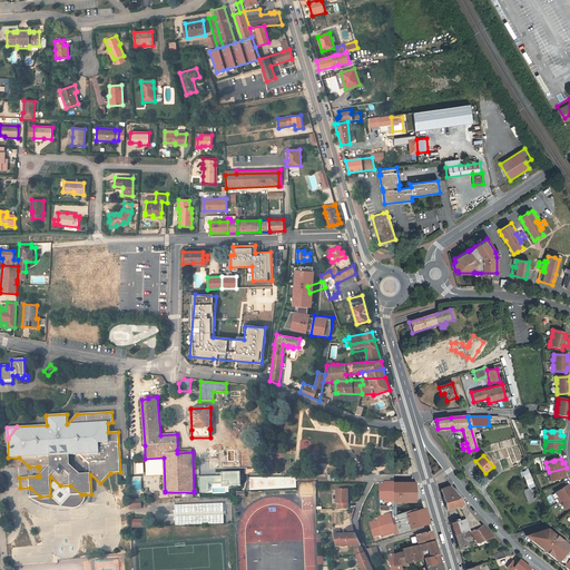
[(134,477),(144,477),(144,464),(134,463),(134,477)]
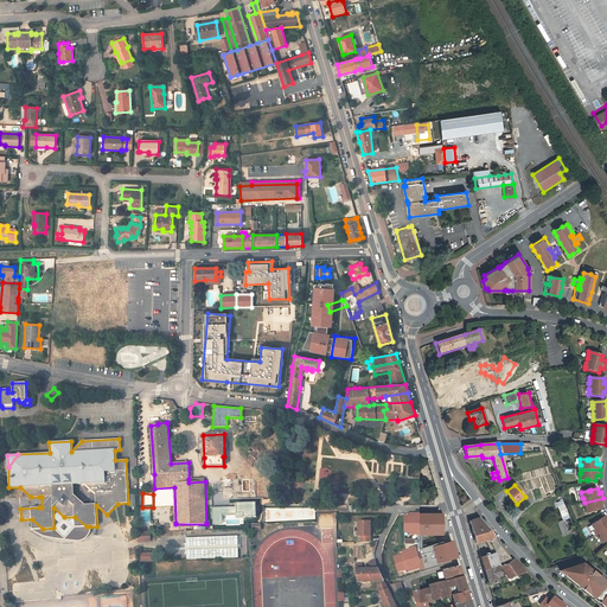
[(585,506),(586,512),(593,511),(593,510),(595,510),(595,511),(602,509),(601,504),(605,503),(604,498),(585,503),(586,506),(585,506)]
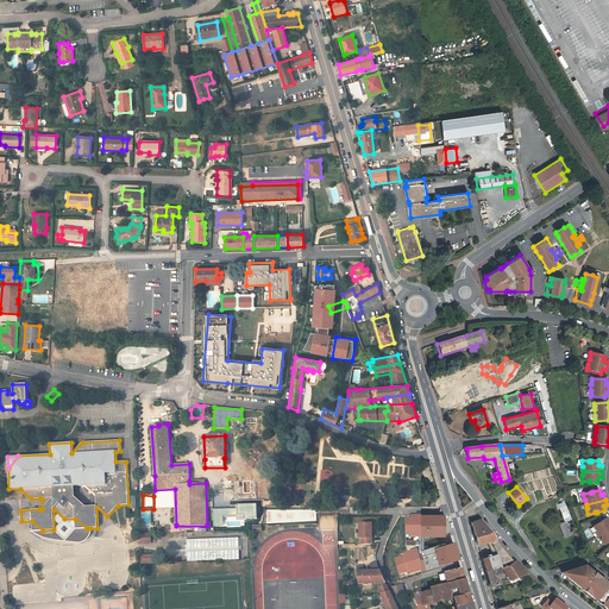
[(256,514),(256,503),(244,503),(236,504),(236,508),(237,515),(244,515),(244,518),(256,518),(256,514)]
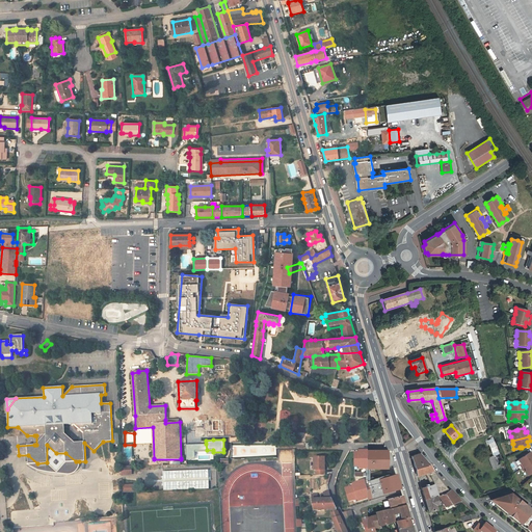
[(499,452),(495,443),(488,445),(493,454),(499,452)]
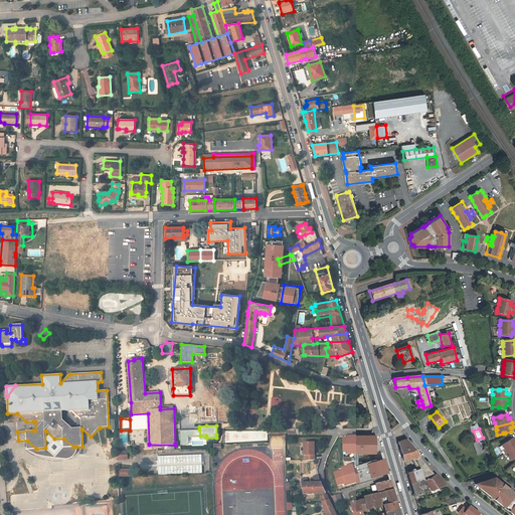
[(189,445),(188,436),(200,436),(199,430),(188,430),(180,431),(180,436),(180,445),(189,445)]
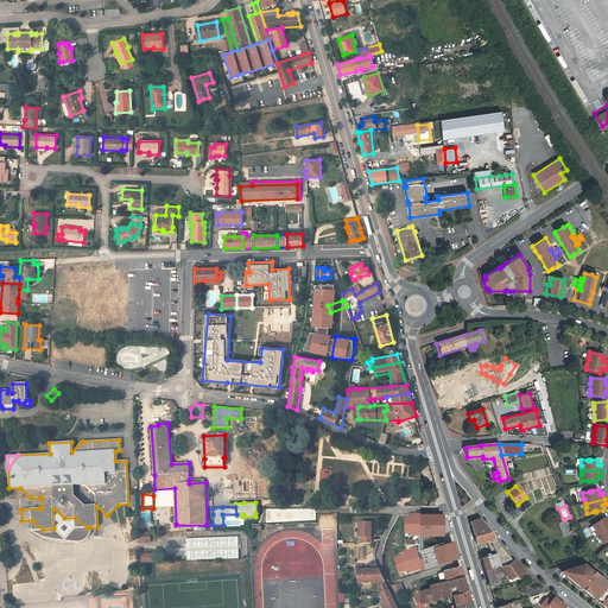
[(90,531),(90,529),(90,527),(87,527),(75,518),(64,518),(54,508),(54,529),(43,530),(32,520),(32,529),(32,530),(36,533),(40,534),(45,537),(50,538),(58,539),(63,539),(76,540),(82,539),(88,538),(90,531)]
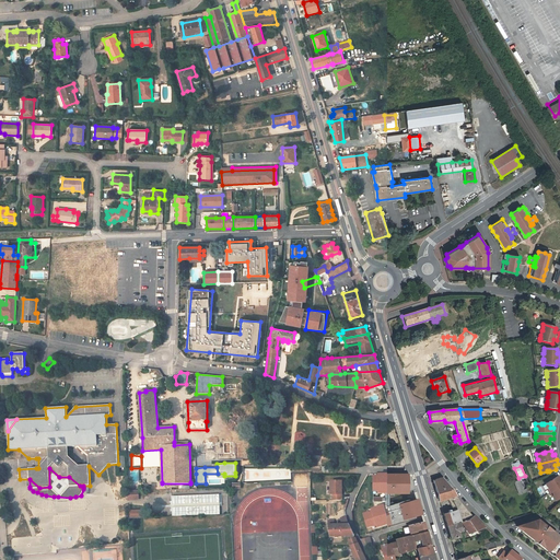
[(410,476),(408,477),(408,478),(401,480),(403,482),(404,487),(406,497),(416,494),(413,487),(412,482),(410,476)]
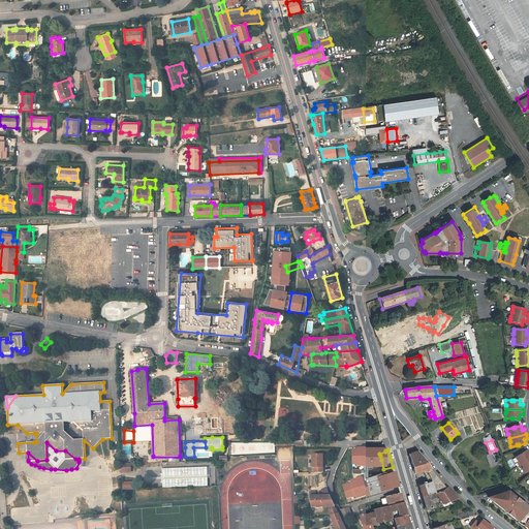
[(521,465),(528,459),(528,453),(527,450),(522,454),(521,455),(518,456),(515,458),(517,460),(518,462),(519,462),(521,465)]
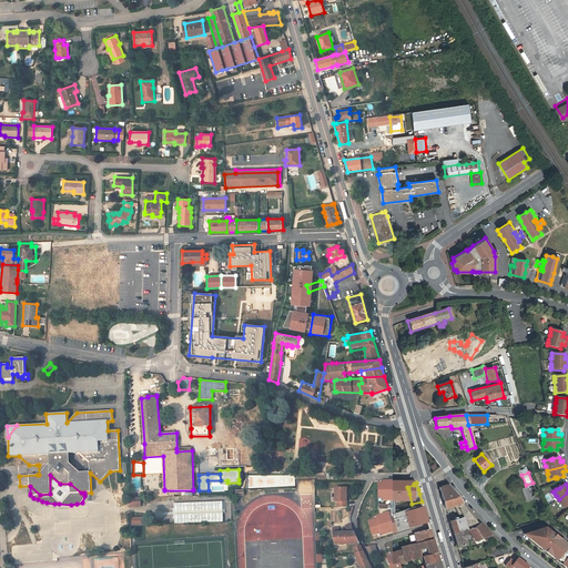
[(439,489),(442,494),(446,509),(454,507),(460,519),(464,518),(470,514),(455,494),(452,489),(448,485),(439,488),(439,489)]
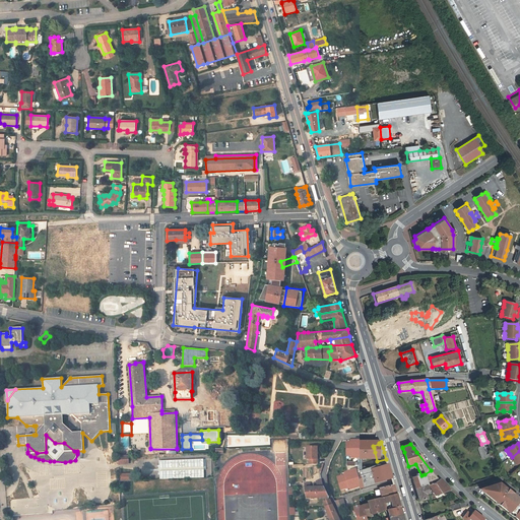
[(482,446),(477,448),(479,452),(482,460),(490,457),(489,454),(486,455),(485,452),(483,448),(482,446)]
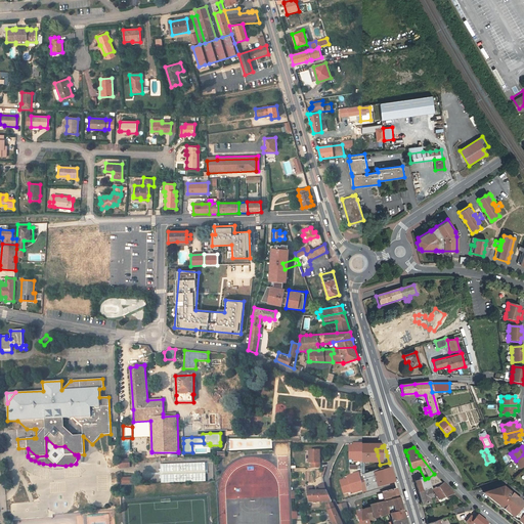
[(320,455),(320,451),(320,450),(309,450),(309,451),(309,455),(310,463),(312,463),(312,468),(320,468),(320,455)]
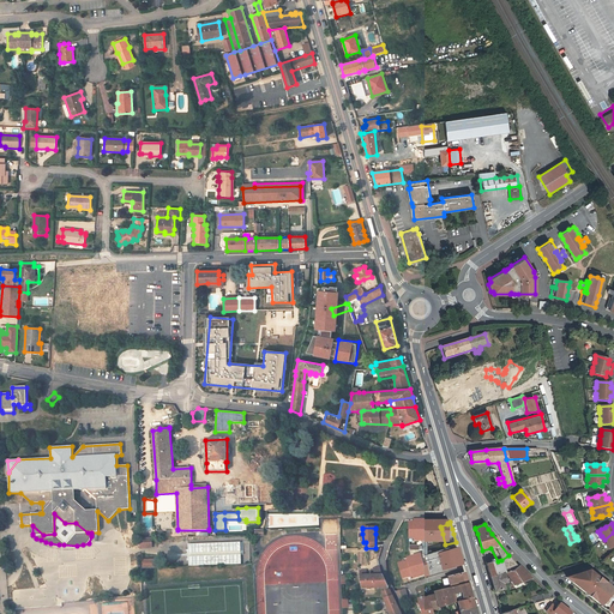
[(168,565),(204,564),(204,554),(167,555),(168,565)]
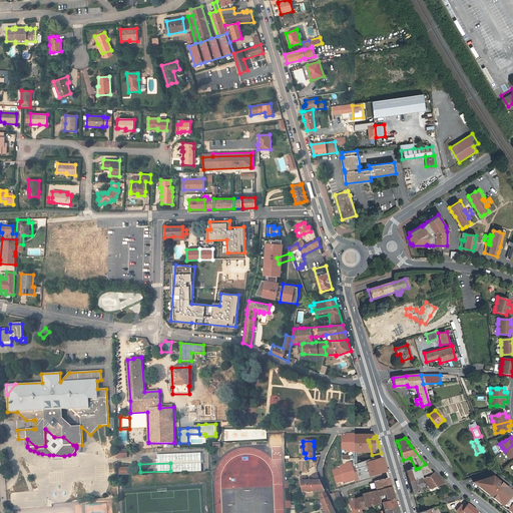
[(415,474),(417,480),(421,479),(422,478),(429,477),(433,473),(425,464),(419,468),(416,469),(417,473),(415,474)]
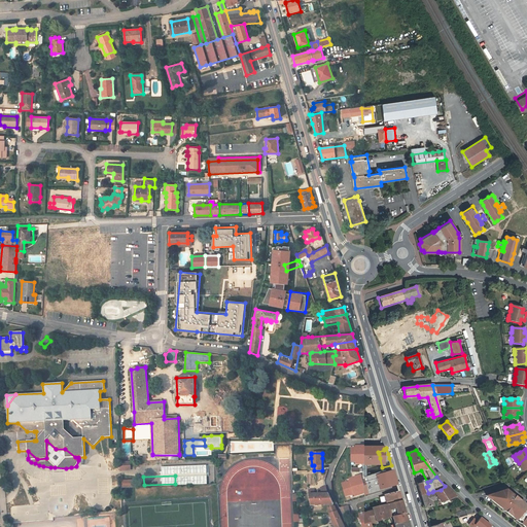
[(421,495),(428,493),(426,487),(428,486),(427,482),(424,483),(424,481),(423,481),(422,481),(422,482),(422,483),(420,484),(420,482),(417,483),(421,495)]
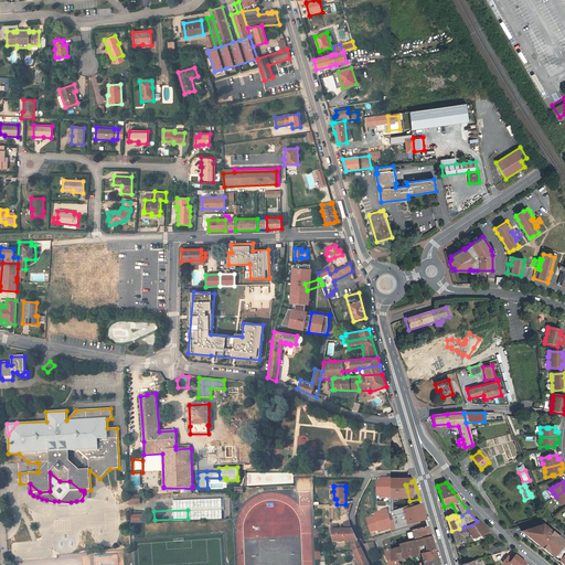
[(477,521),(472,525),(479,536),(489,533),(477,521)]
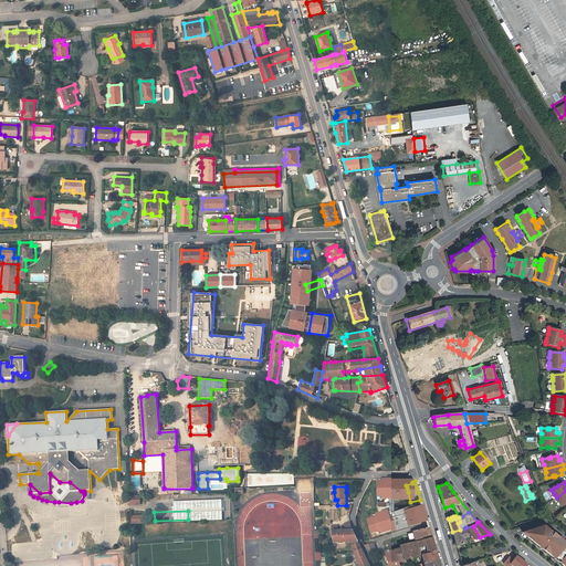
[(565,541),(554,532),(553,533),(549,531),(551,530),(547,525),(546,527),(543,525),(524,531),(530,535),(543,546),(545,548),(555,556),(556,556),(561,561),(565,565),(565,541)]
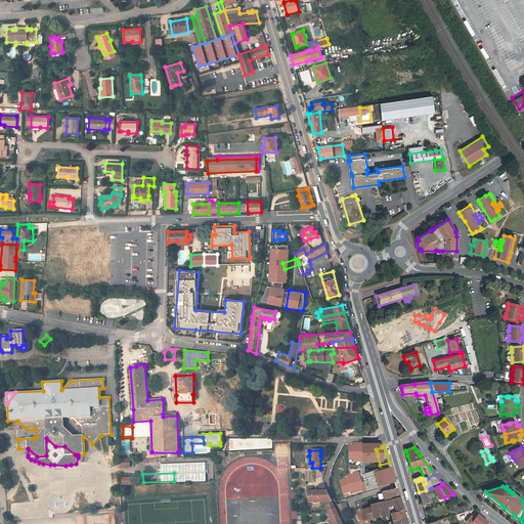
[(438,487),(431,488),(438,499),(444,497),(438,487)]
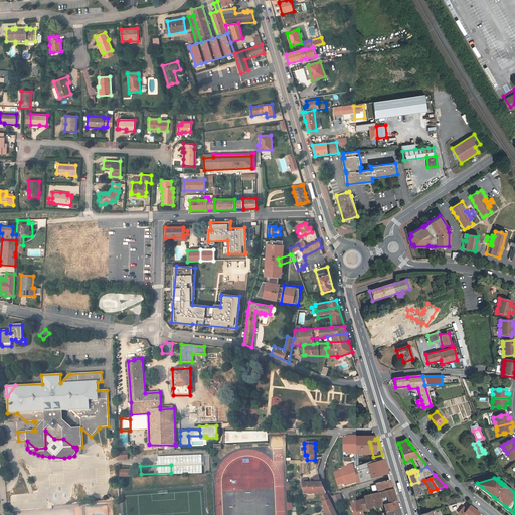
[(392,489),(389,480),(375,484),(378,493),(376,493),(378,499),(380,498),(387,497),(385,491),(392,489)]
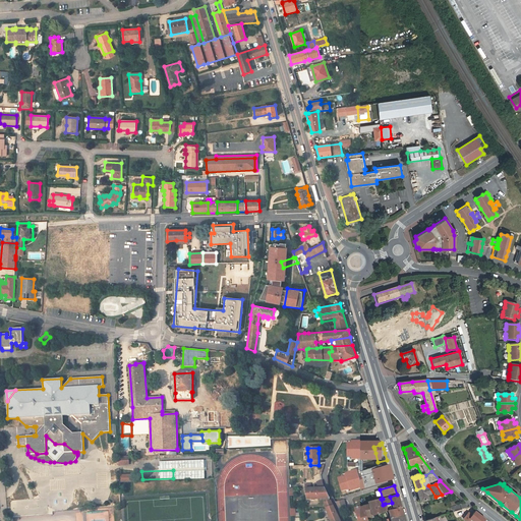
[(427,486),(423,487),(416,489),(419,503),(427,500),(426,496),(429,495),(427,486)]
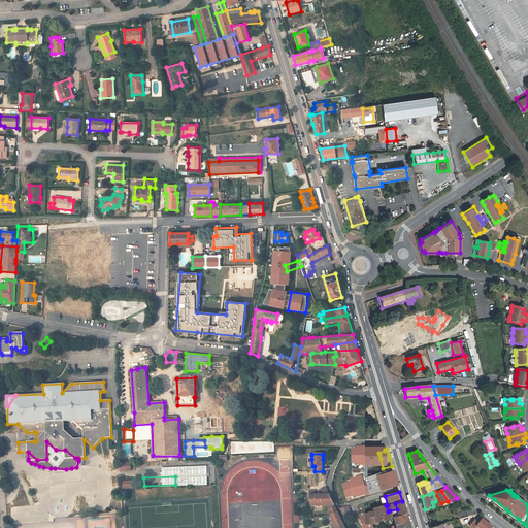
[(329,509),(335,508),(328,494),(323,495),(316,495),(312,495),(309,495),(311,505),(312,505),(329,505),(329,506),(328,507),(329,509)]
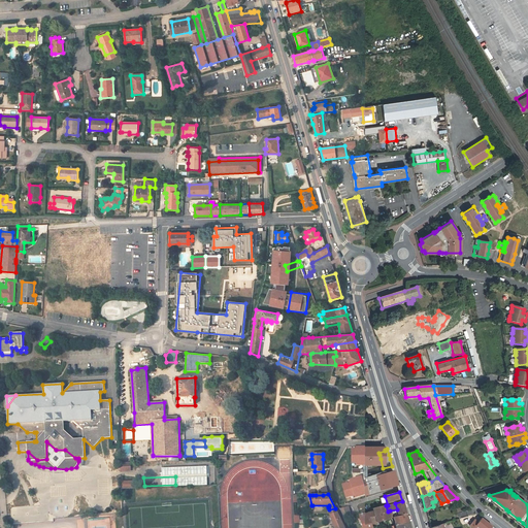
[(405,514),(402,501),(395,503),(397,509),(390,510),(392,518),(393,518),(405,514)]
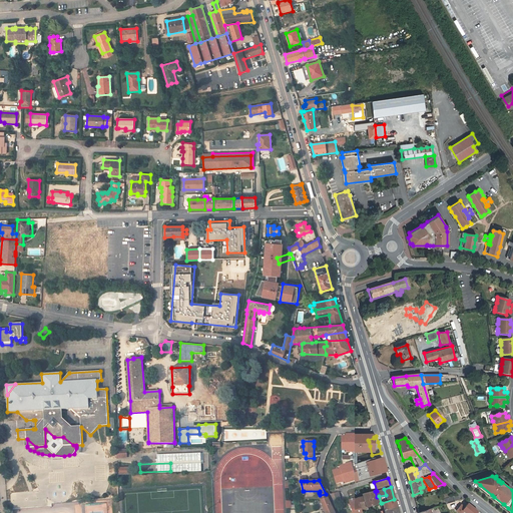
[(375,491),(363,494),(363,497),(365,502),(358,503),(360,509),(361,511),(367,509),(367,507),(378,504),(377,497),(375,491)]
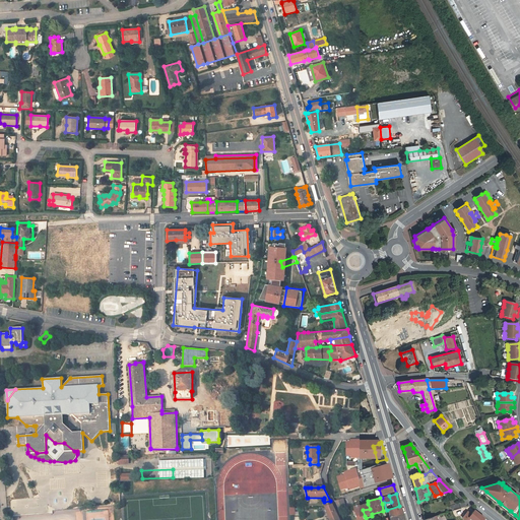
[(343,499),(335,501),(338,508),(345,507),(343,499)]
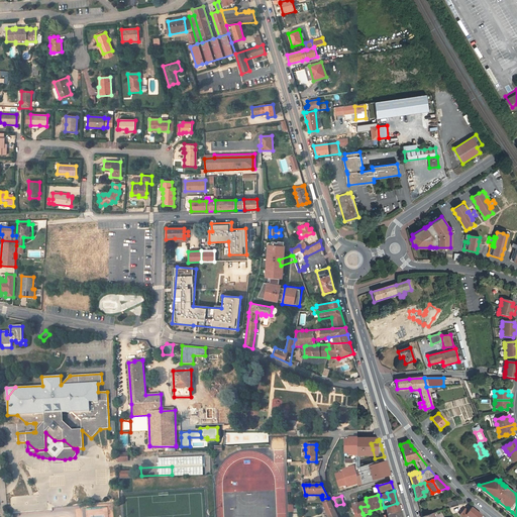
[(355,516),(364,516),(364,515),(363,513),(360,507),(368,506),(366,501),(352,504),(355,516)]
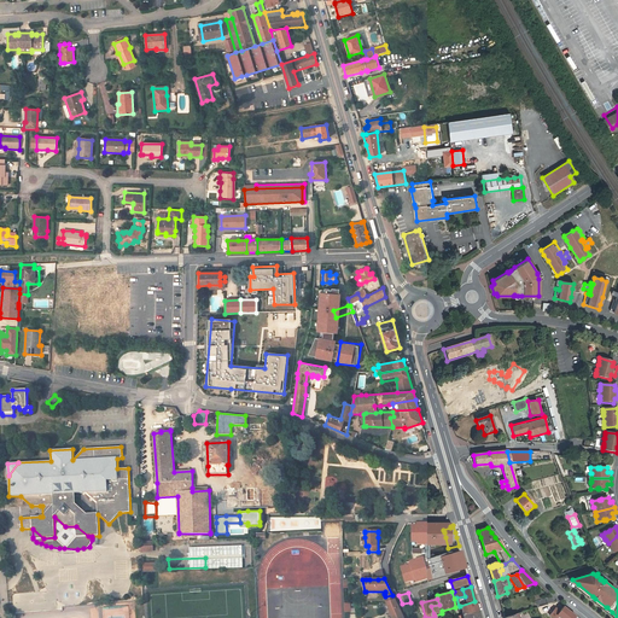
[(386,602),(391,617),(403,617),(402,616),(395,601),(386,602)]
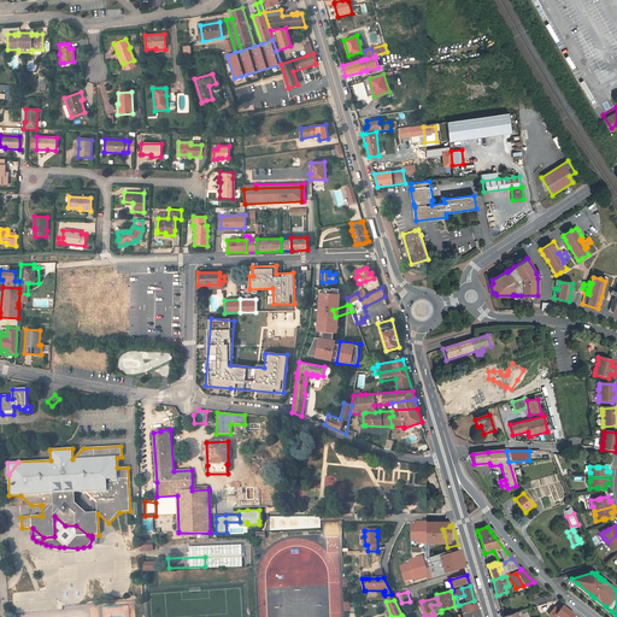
[(477,610),(474,600),(459,605),(462,613),(477,610)]
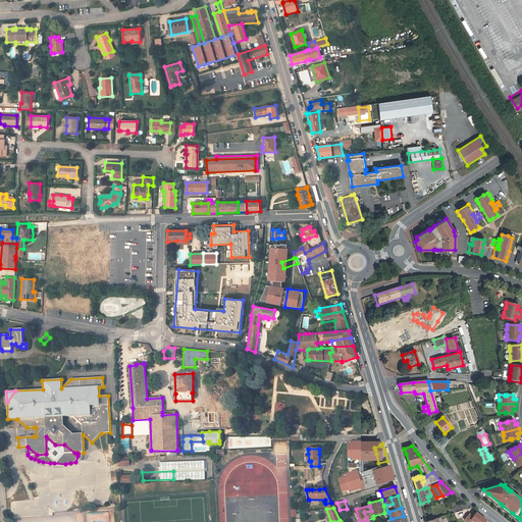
[(476,511),(473,515),(469,513),(464,519),(468,521),(483,521),(486,519),(476,511)]
